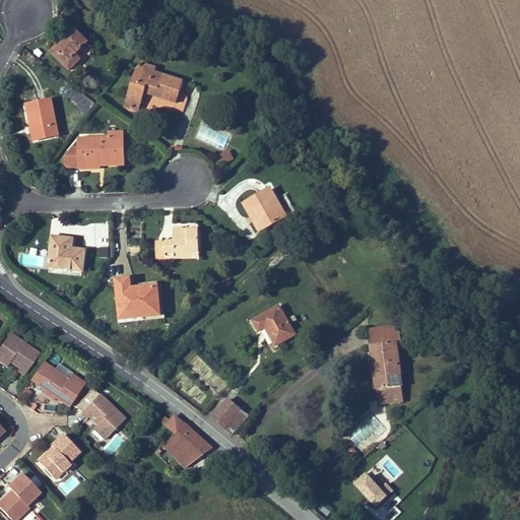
[(73,29),(51,53),(69,71),(80,60),(75,56),(87,43),(73,29)]
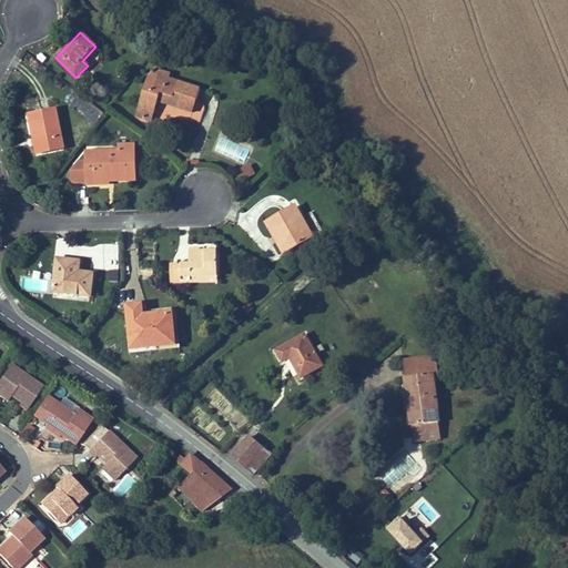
[(155,70),(150,77),(166,82),(168,79),(169,79),(170,74),(155,70)]
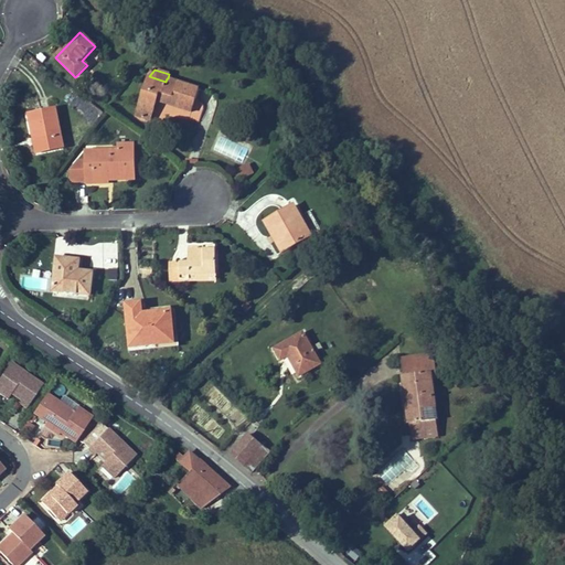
[(166,82),(149,76),(136,116),(150,120),(157,100),(191,113),(199,88),(168,78),(167,78),(166,82)]
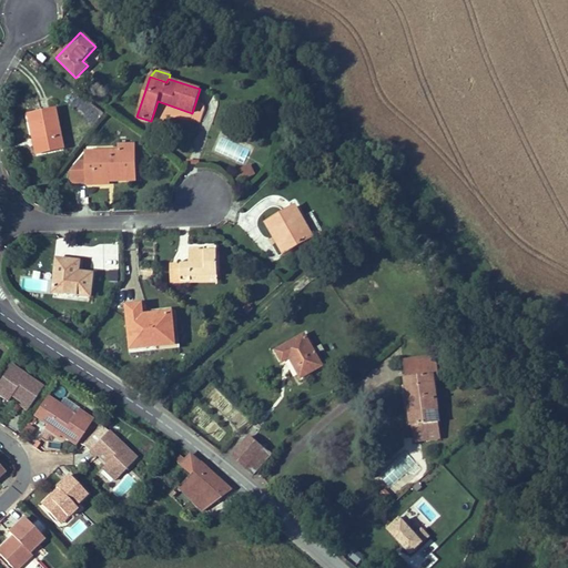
[(266,109),(270,117),(276,113),(274,107),(266,109)]
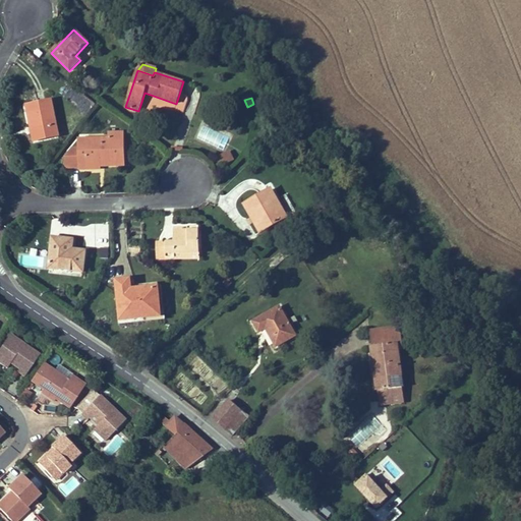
[(34,126),(37,140),(56,136),(49,101),(25,106),(30,127),(34,126)]
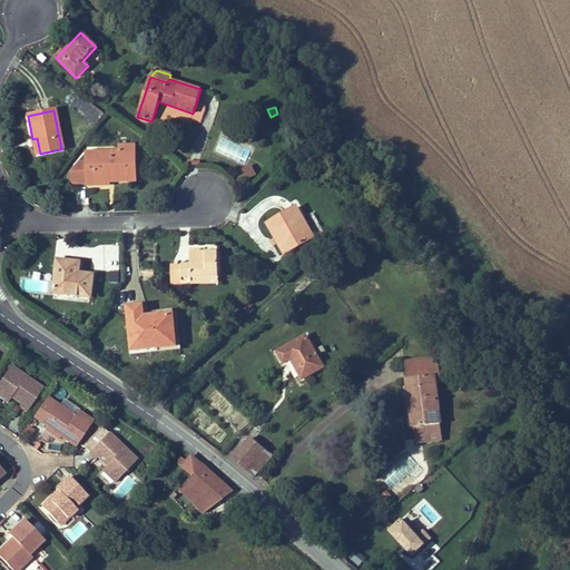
[(109,176),(136,175),(135,146),(121,146),(121,151),(87,153),(87,161),(79,161),(72,172),(72,184),(88,184),(88,185),(109,185),(109,182),(109,176)]
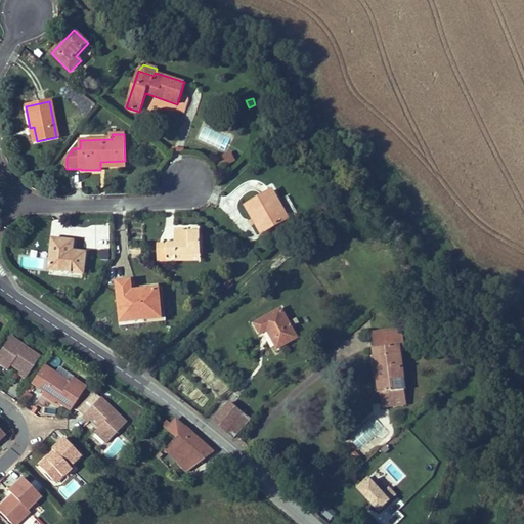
[(218,158),(221,166),(235,160),(231,151),(218,158)]
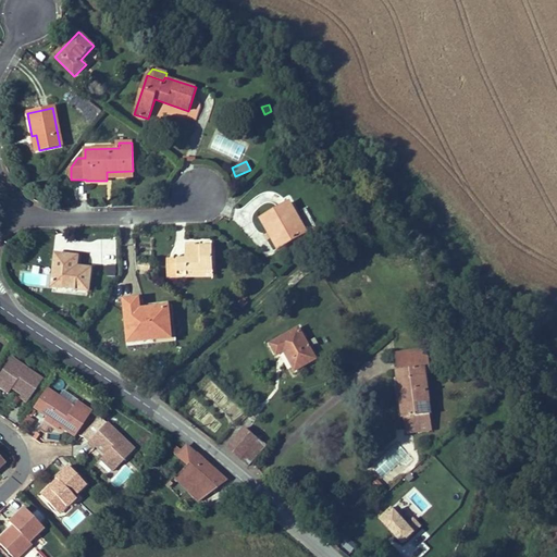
[(357,207),(364,199),(360,195),(353,201),(357,207)]
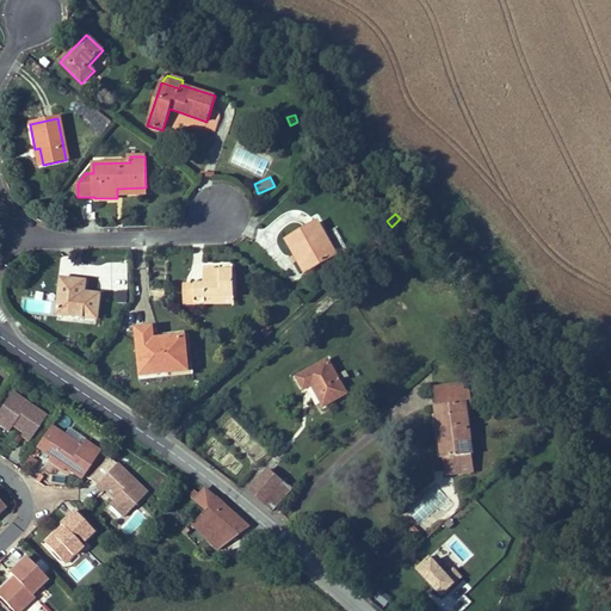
[(298,260),(306,272),(337,254),(319,222),(296,235),(308,255),(298,260)]
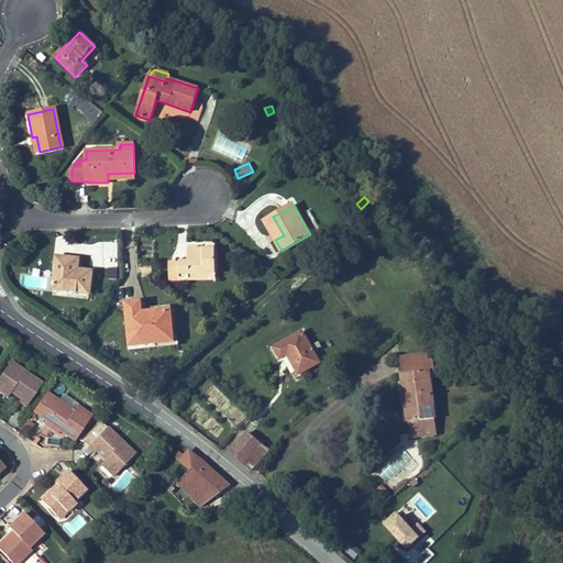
[(264,221),(275,240),(284,235),(273,217),(264,221)]
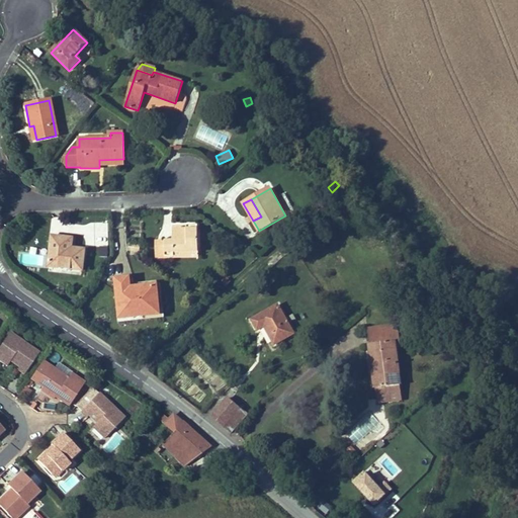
[(156,241),(156,256),(165,256),(165,258),(174,258),(174,252),(199,252),(198,229),(187,230),(173,230),(174,241),(156,241)]
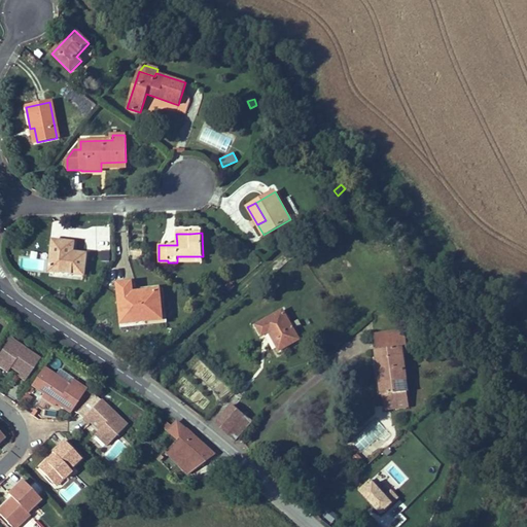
[(49,272),(84,275),(86,254),(76,253),(76,256),(72,255),(73,253),(74,243),(54,240),(49,272)]
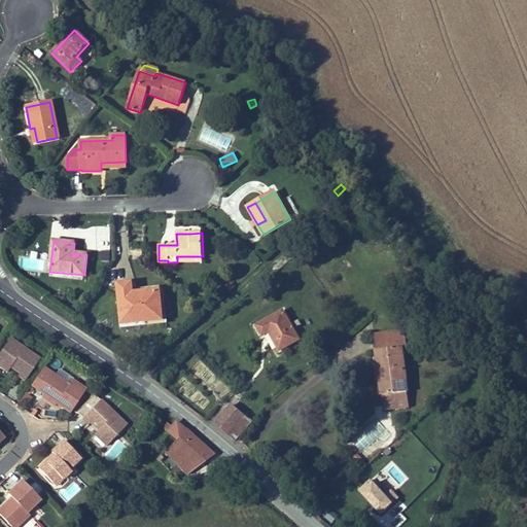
[(102,250),(102,259),(110,259),(110,250),(102,250)]
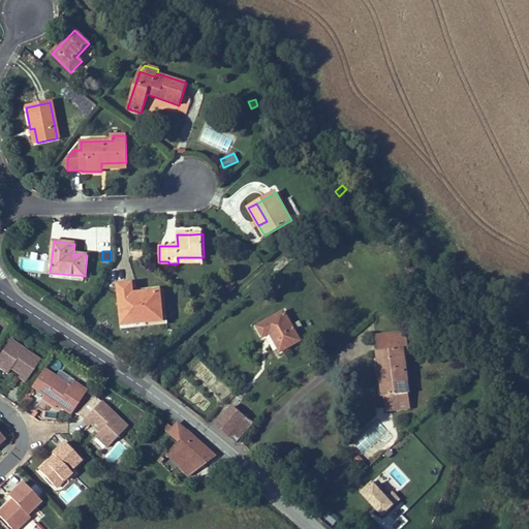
[(18,270),(33,271),(34,258),(19,257),(18,270)]
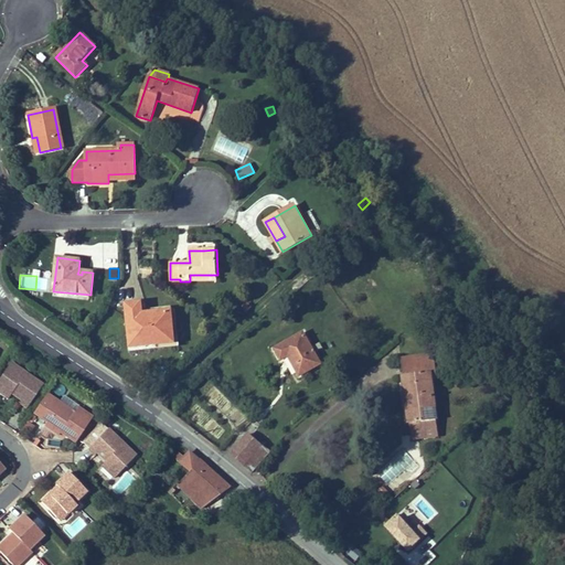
[(130,348),(157,345),(157,340),(174,338),(173,324),(168,326),(166,311),(142,313),(141,302),(126,305),(130,348)]
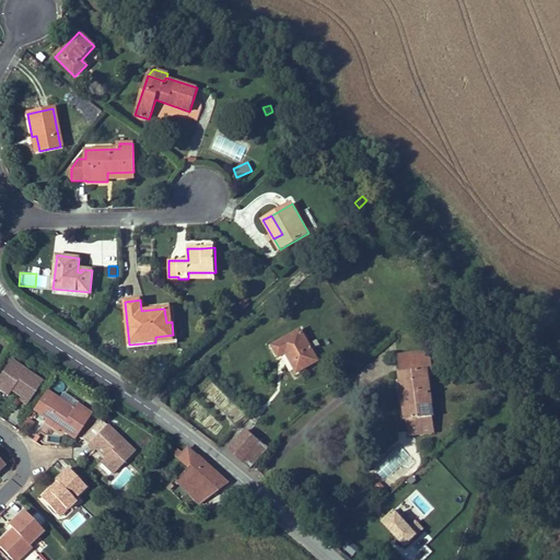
[(298,373),(318,361),(312,350),(319,346),(316,340),(308,345),(301,330),(272,346),(279,357),(287,353),(298,373)]
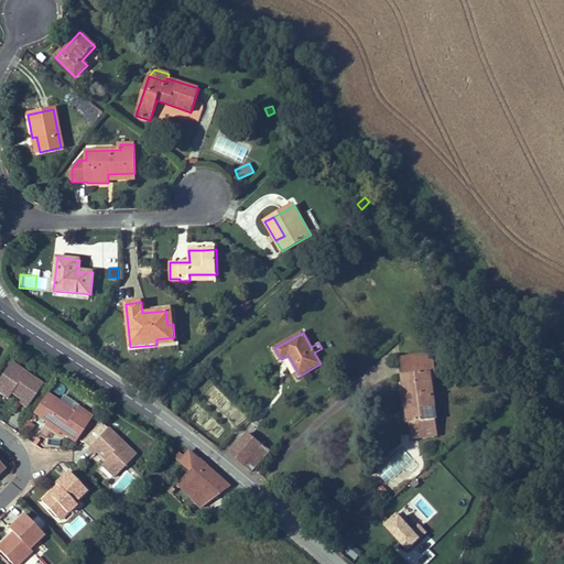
[(401,359),(410,423),(436,420),(431,376),(436,376),(434,355),(401,359)]
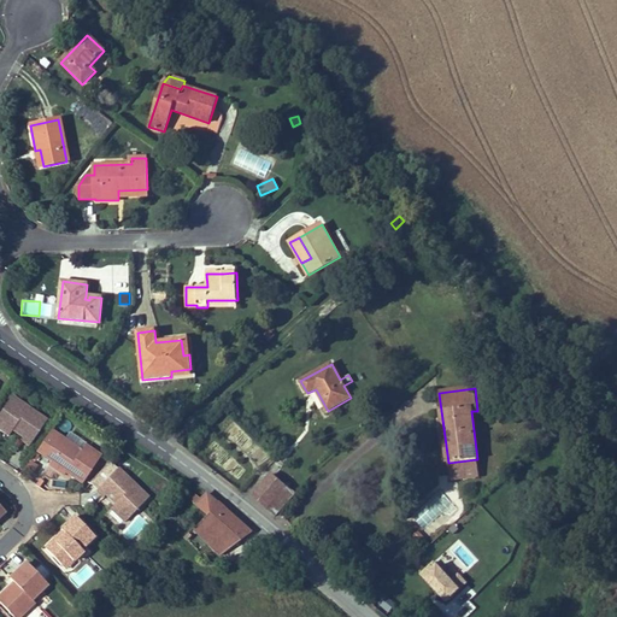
[(30,446),(47,421),(12,397),(0,413),(0,428),(10,435),(13,430),(16,427),(27,434),(24,438),(22,440),(30,446)]
